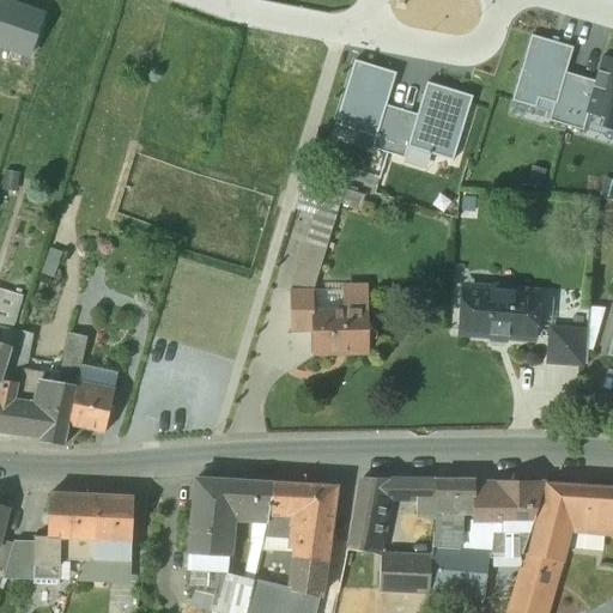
[(0,0),(0,46),(29,56),(43,16),(7,4),(0,0)]
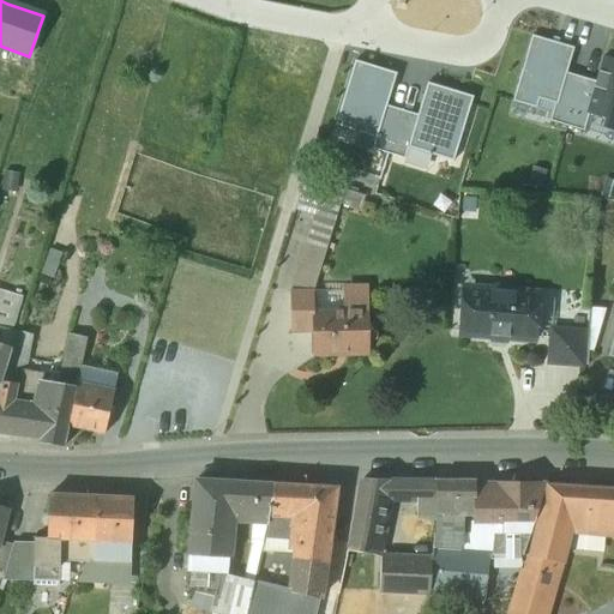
[(537,98),(557,103),(565,72),(572,48),(531,36),(512,101),(535,107),(537,98)]
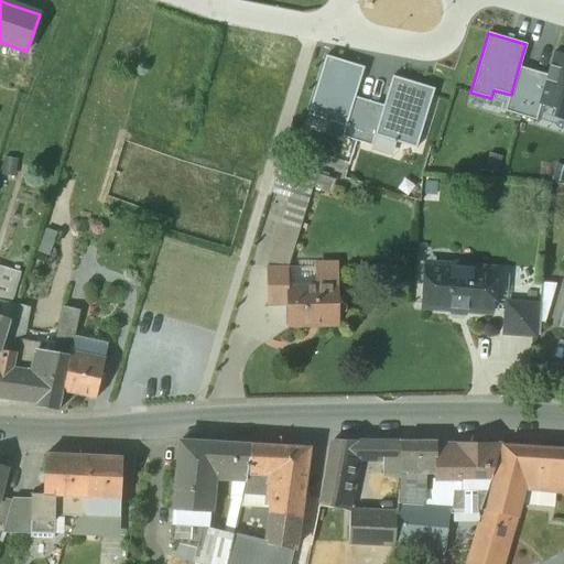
[(549,75),(540,104),(556,108),(553,117),(563,119),(563,55),(555,53),(549,75)]
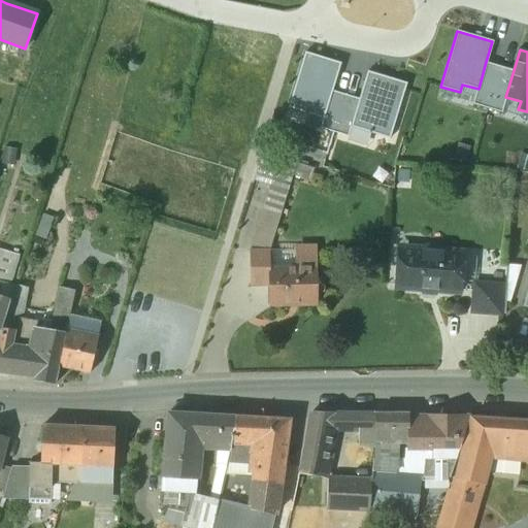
[(288,108),(324,120),(332,91),(340,63),(304,52),(288,108)]
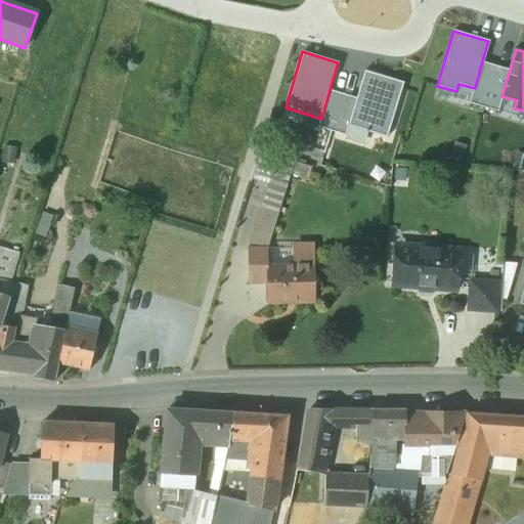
[(470,103),(483,107),(495,66),(482,61),(475,88),(470,103)]
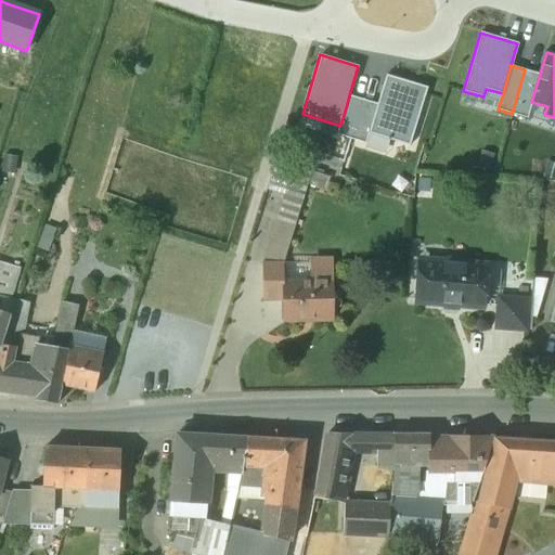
[(540,74),(525,69),(512,114),(527,118),(531,102),(540,74)]
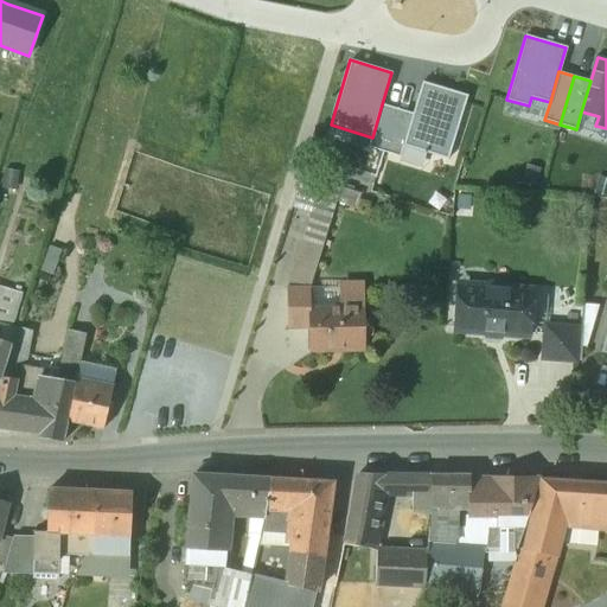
[(404,146),(448,159),(467,96),(422,83),(414,114),(404,146)]
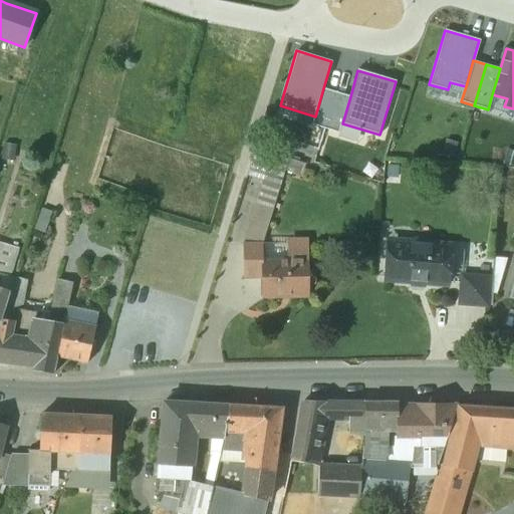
[(312,125),(324,129),(335,92),(323,88),(315,116),(312,125)]
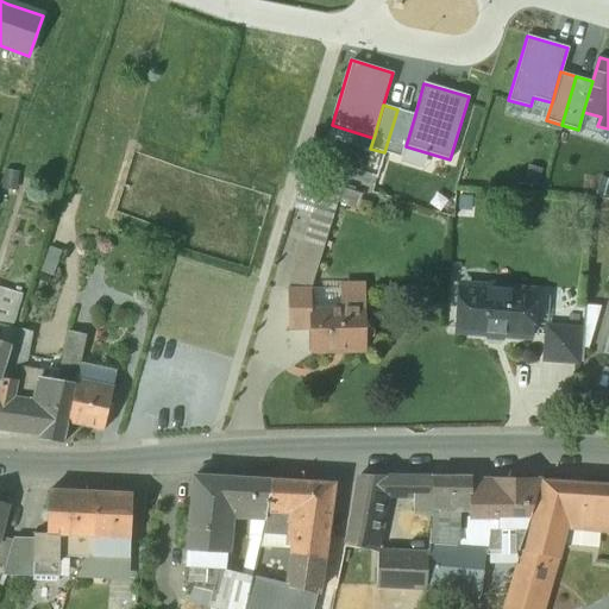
[(415,114),(397,110),(384,152),(402,158),(406,146),(415,114)]
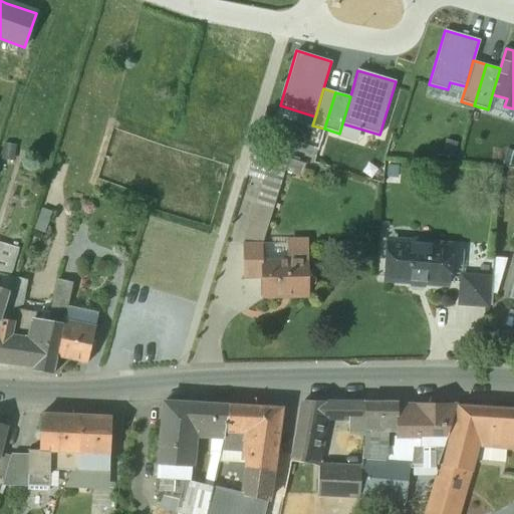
[(458,143),(445,140),(441,154),(454,158),(458,143)]
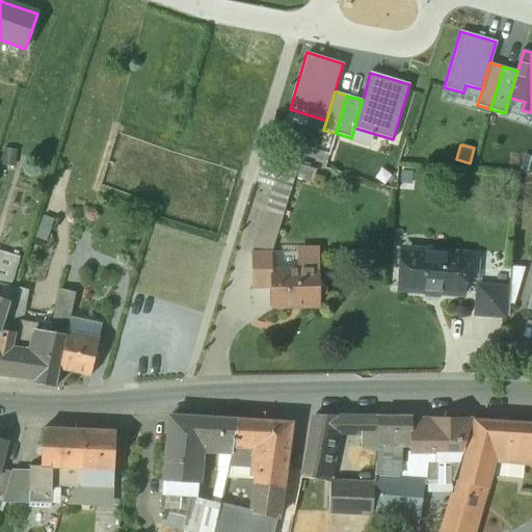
[(298,163),(265,155),(259,181),(271,184),(275,167),(295,173),(298,163)]
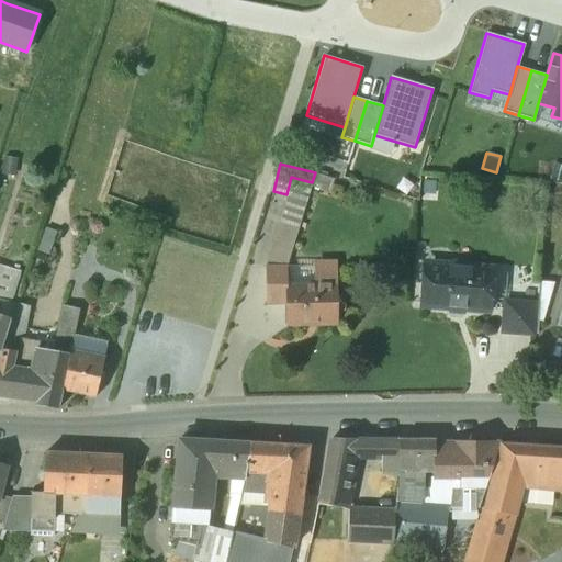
[(561,165),(553,164),(550,179),(561,181),(561,165)]
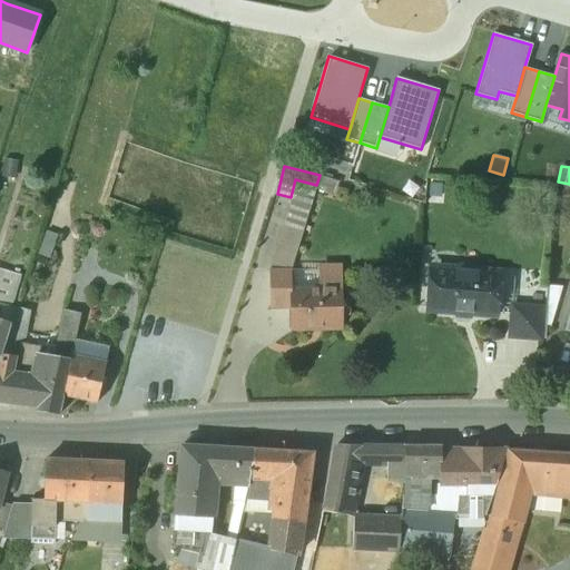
[(316,185),(295,179),(291,197),(273,265),(294,271),(316,185)]
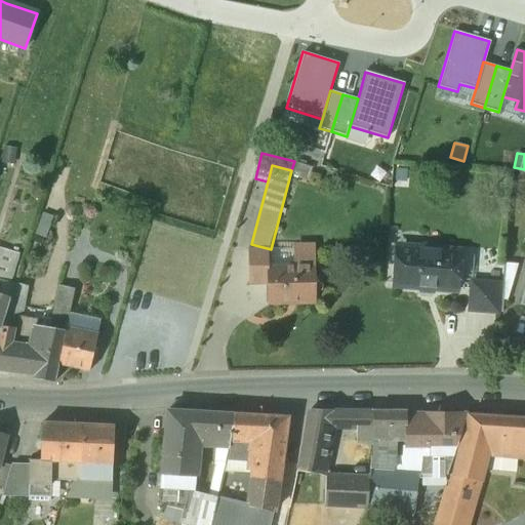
[(296,244),(296,258),(315,257),(315,244),(296,244)]
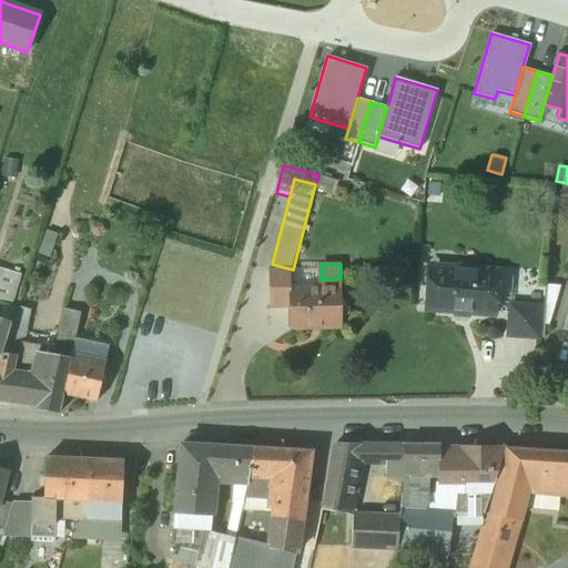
[(458,265),(454,269),(434,267),(432,270),(429,305),(430,308),(450,311),(455,315),(468,316),(473,312),(490,314),(493,312),(493,304),(492,302),(494,284),(495,282),(496,275),(493,272),(477,271),(473,266),(458,265)]
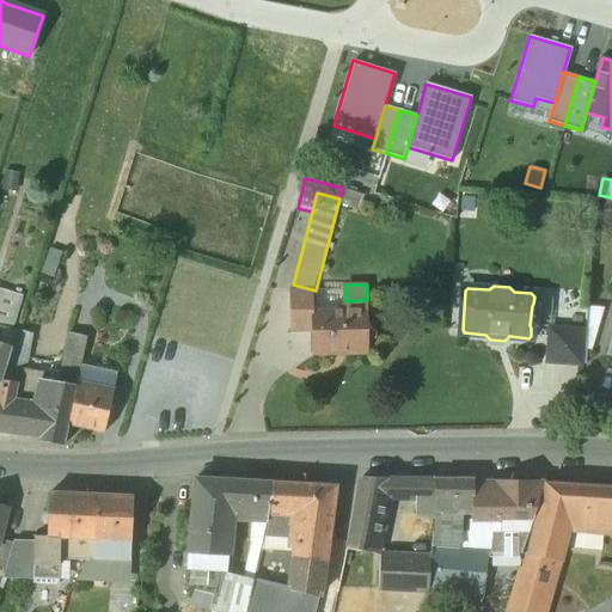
[(313,291),(289,292),(292,329),(314,328),(314,308),(313,291)]
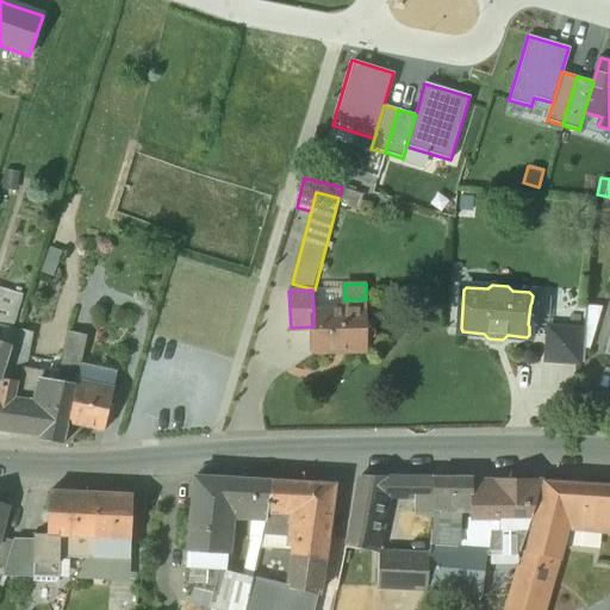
[(18,297),(0,291),(0,328),(8,331),(18,297)]
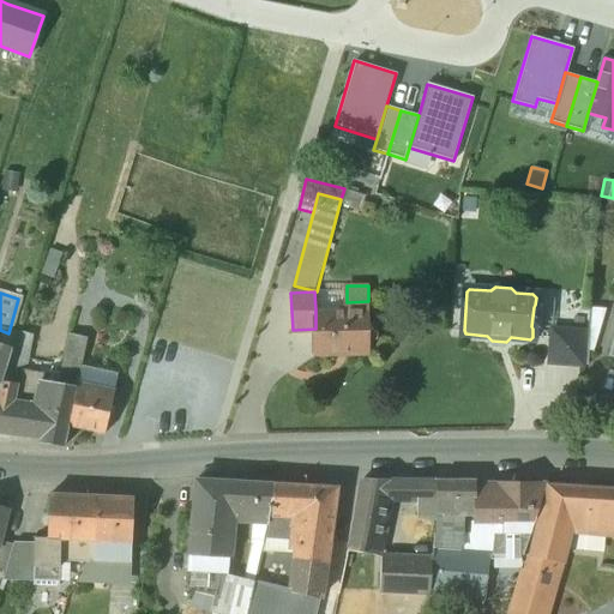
[(28,301),(18,299),(8,333),(0,330),(0,349),(11,353),(17,332),(28,301)]
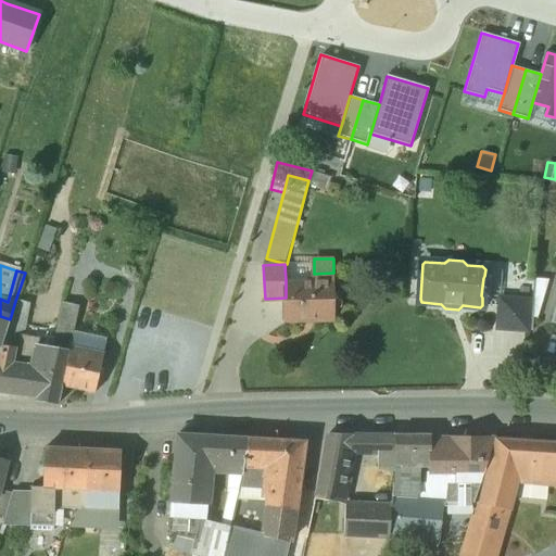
[(315,279),(286,280),(286,298),(288,318),(336,316),(333,273),(314,274),(315,279)]
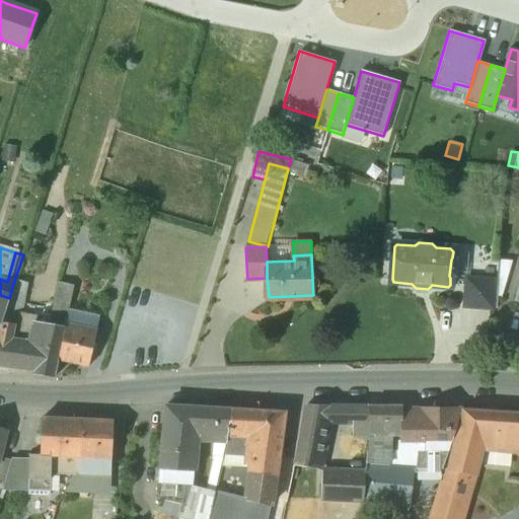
[(494,282),(467,279),(465,307),(492,309),(494,282)]
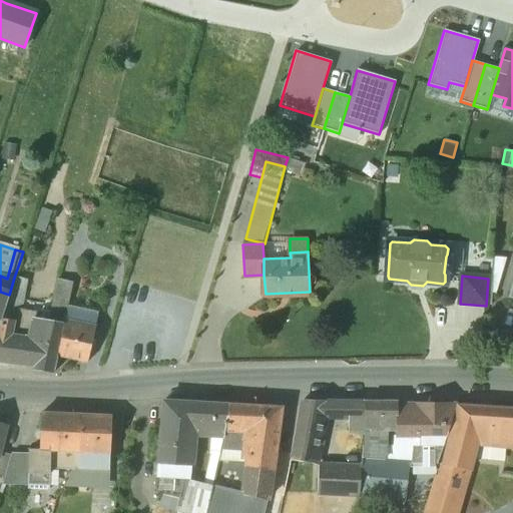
[(45,321),(35,320),(36,313),(20,311),(25,281),(14,278),(9,295),(1,320),(0,324),(0,360),(33,366),(32,370),(54,374),(58,357),(57,356),(65,323),(48,320),(46,320),(45,321)]
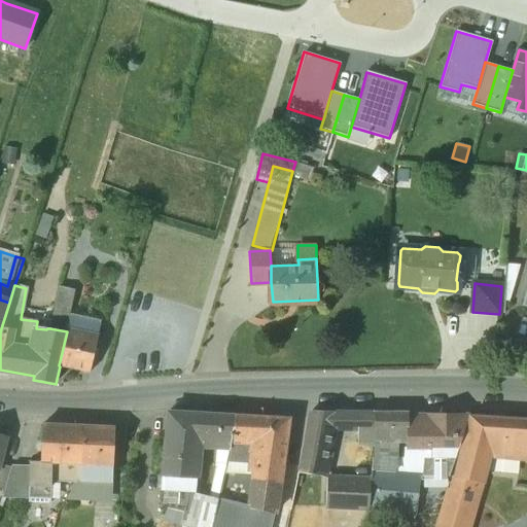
[(106,304),(74,296),(71,311),(102,318),(106,304)]
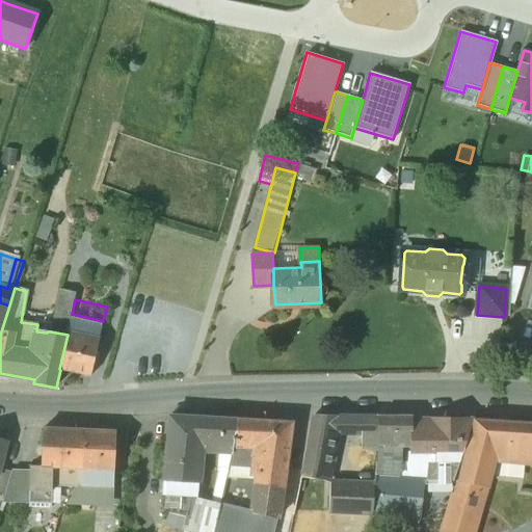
[(9,306),(0,302),(0,331),(1,333),(1,331),(9,306)]
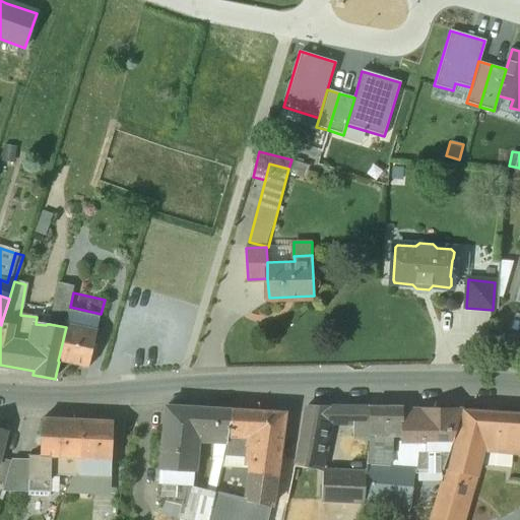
[(70,307),(69,312),(66,326),(96,332),(101,314),(70,307)]
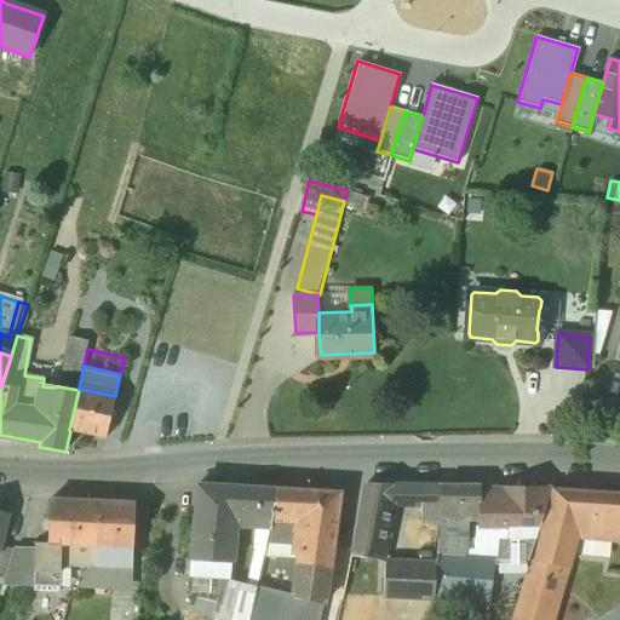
[(82,372),(63,367),(58,386),(79,390),(79,389),(82,372)]
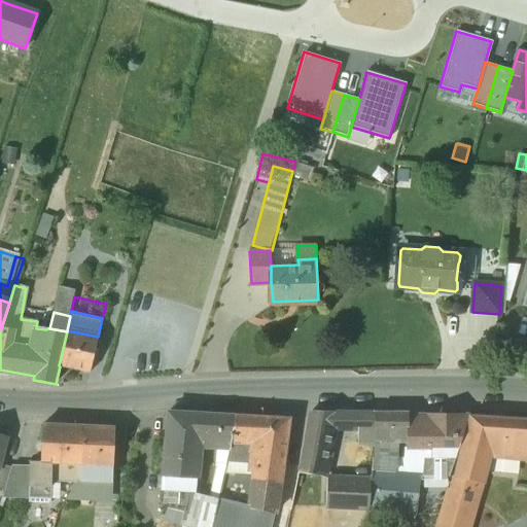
[(98,337),(67,330),(67,331),(59,365),(60,366),(90,372),(98,337)]
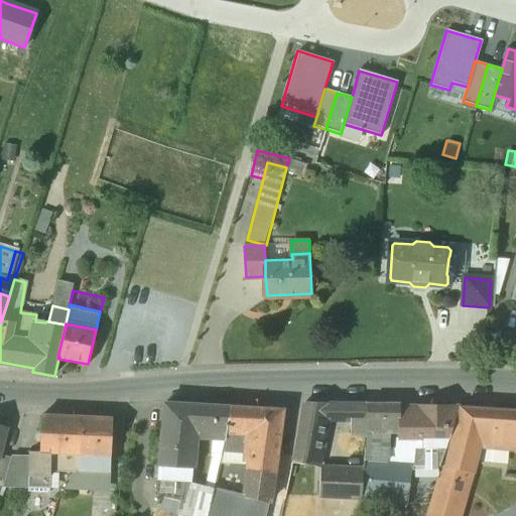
[(328,403),(304,402),(293,461),(292,464),(315,467),(325,418),(328,403)]
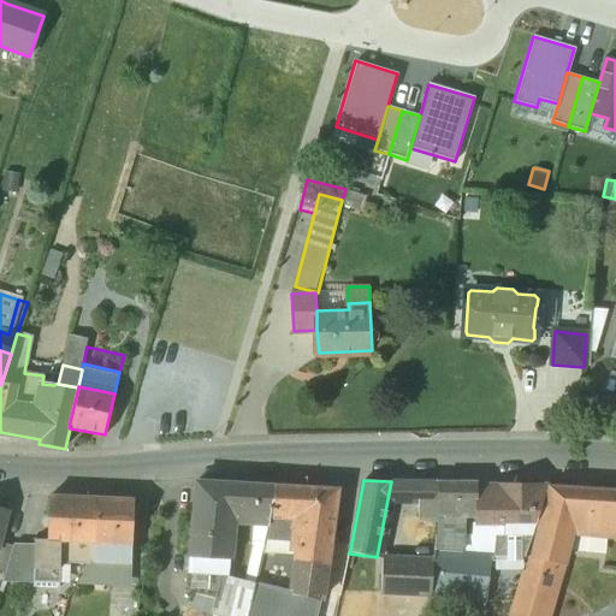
[(225,484),(196,481),(189,558),(230,562),(234,517),(223,516),(225,484)]
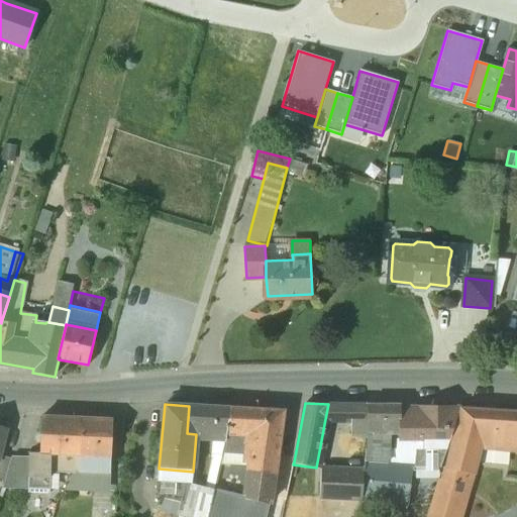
[(345,405),(328,404),(325,419),(344,419),(345,405)]
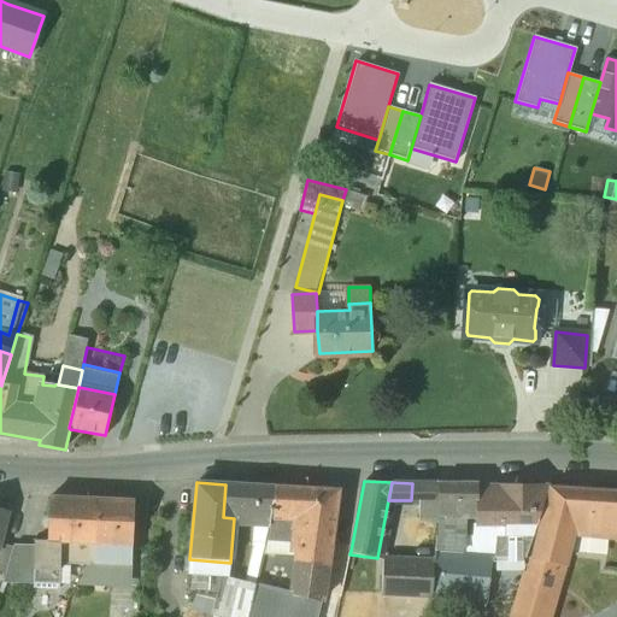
[(435,483),(412,483),(411,500),(423,500),(435,500),(435,483)]
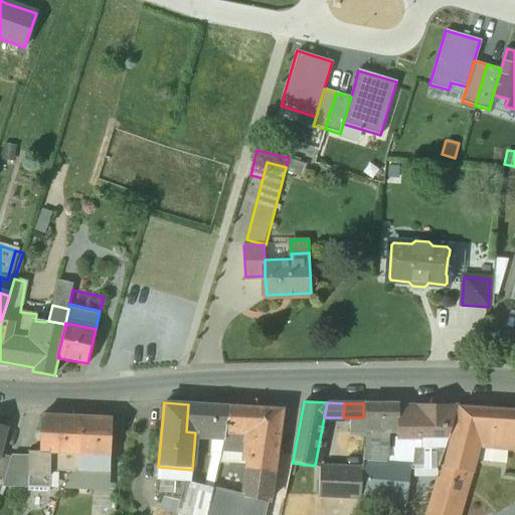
[(398,403),(365,403),(364,448),(385,449),(385,448),(396,448),(396,437),(396,432),(397,419),(398,419),(398,408),(398,403)]
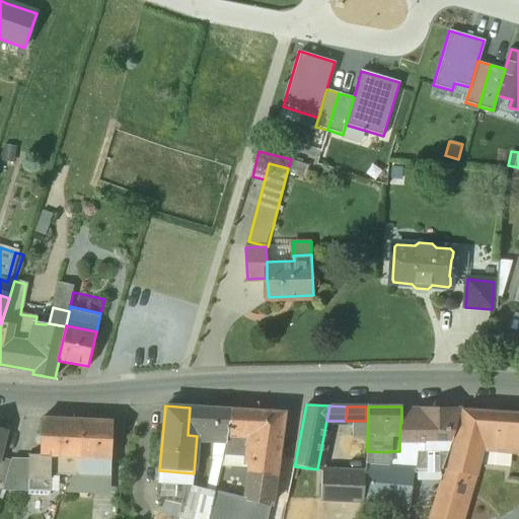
[(197,430),(228,432),(230,410),(190,408),(188,435),(197,436),(197,430)]
